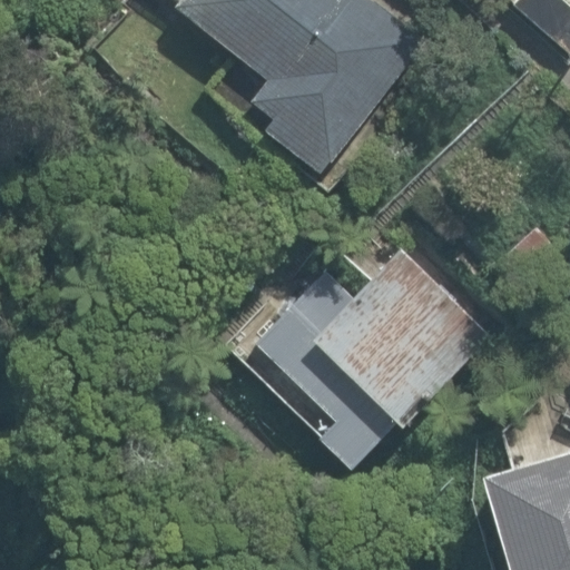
[(265,131),(321,175),(424,40),(372,0),(175,0),(179,2),(175,8),(266,79),(251,100),(274,119),(265,131)]
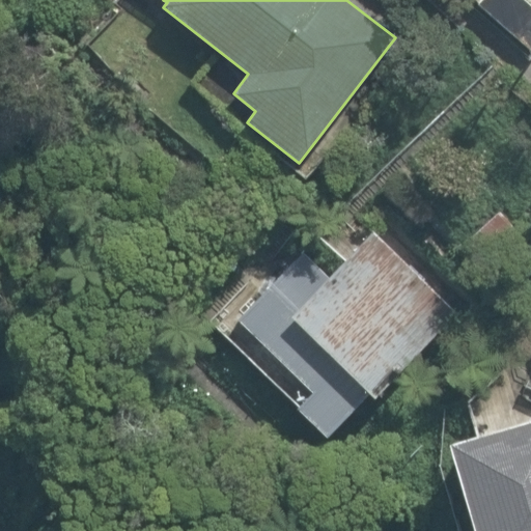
[(530,0),(482,0),(480,4),(530,49),(530,0)]
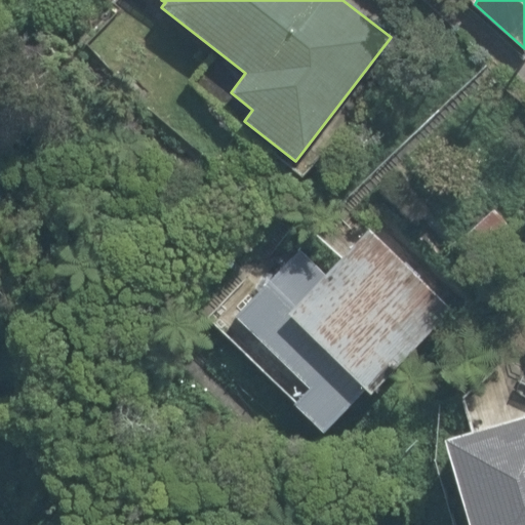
[(465,233),(478,248),(508,224),(493,207),(465,233)]
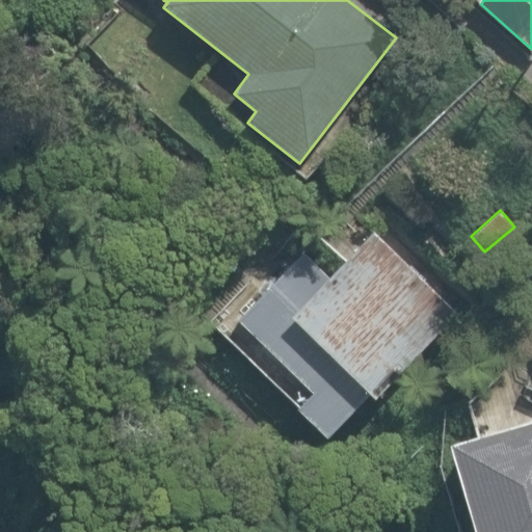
[(300,406),(330,435),(371,393),(375,398),(458,312),(374,231),(329,277),(304,254),(243,317),(317,389),(300,406)]
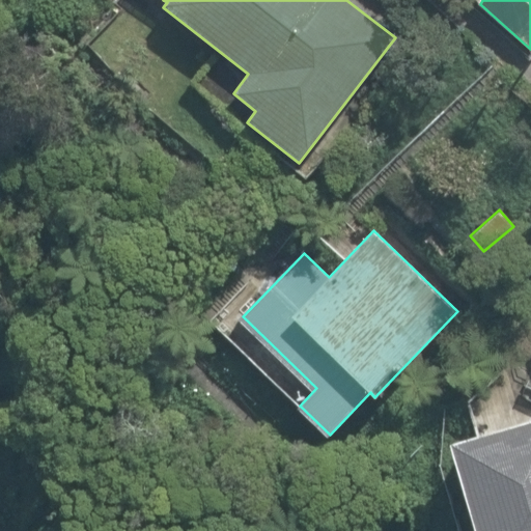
[(530,530),(530,417),(447,444),(473,530),(530,530)]
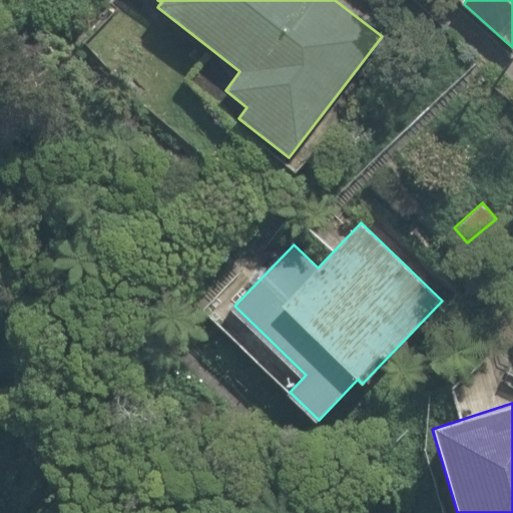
All buildings are outlined.
